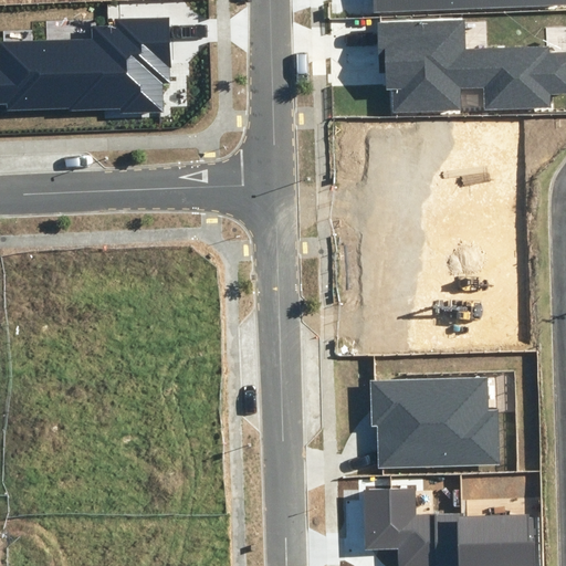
[(565,0),(374,0),(375,10),(565,4),(565,0)]
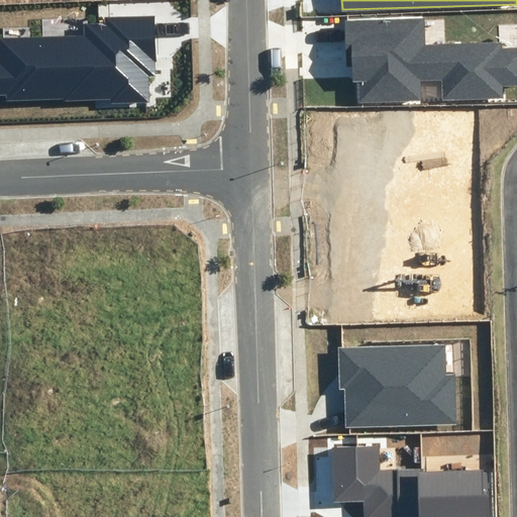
[(157,62),(156,15),(105,16),(105,25),(86,25),(86,37),(0,39),(0,44),(1,65),(0,64),(0,93),(8,93),(8,100),(65,98),(65,101),(109,100),(109,104),(148,103),(147,76),(156,76),(154,62),(157,62)]
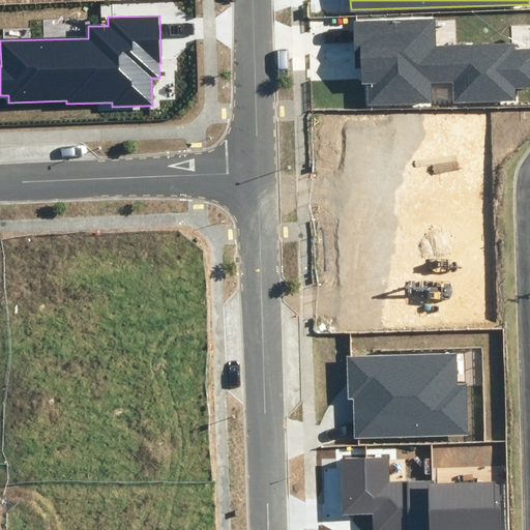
[(436,46),(435,19),(353,22),(355,67),(361,67),(361,84),(365,84),(366,105),(432,102),(432,83),(453,82),(454,102),(516,100),(516,89),(529,88),(529,49),(514,50),(513,43),(436,46)]
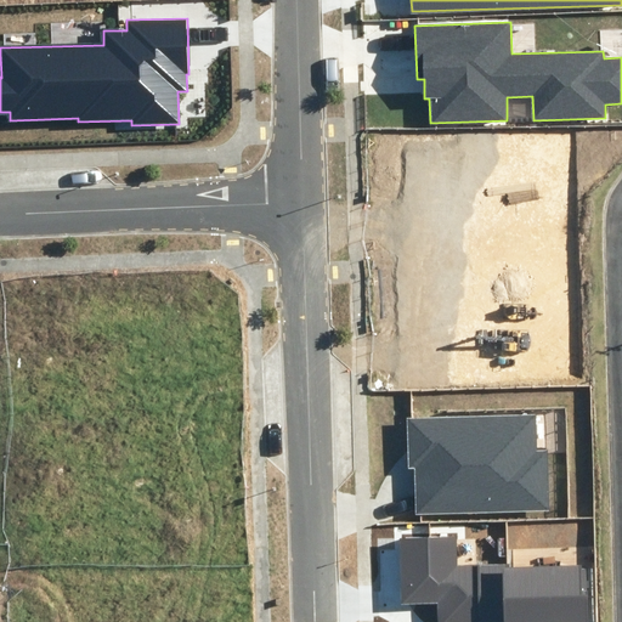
[(416,513),(548,509),(547,451),(536,451),(535,414),(406,418),(407,469),(416,468),(416,513)]
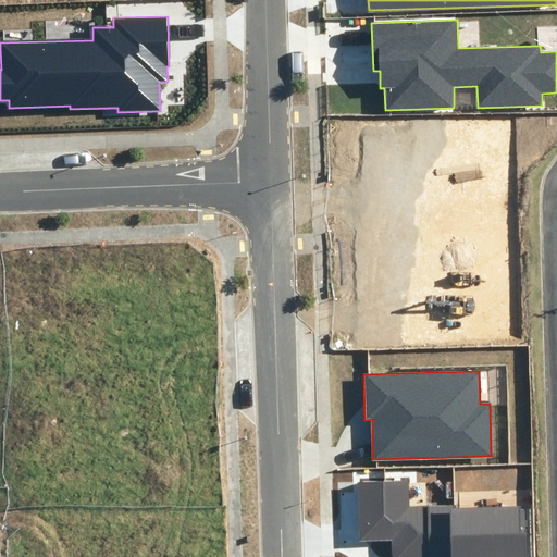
[(525,556),(524,506),(456,508),(456,505),(409,506),(408,479),(358,480),(360,540),(393,540),(392,556),(525,556)]
